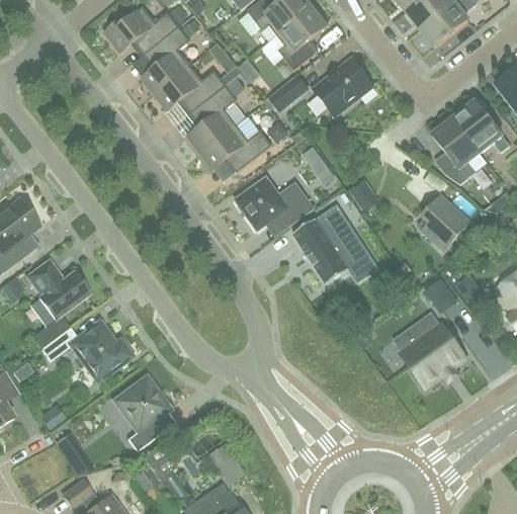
[(233,0),(240,8),(249,0),(233,0)]
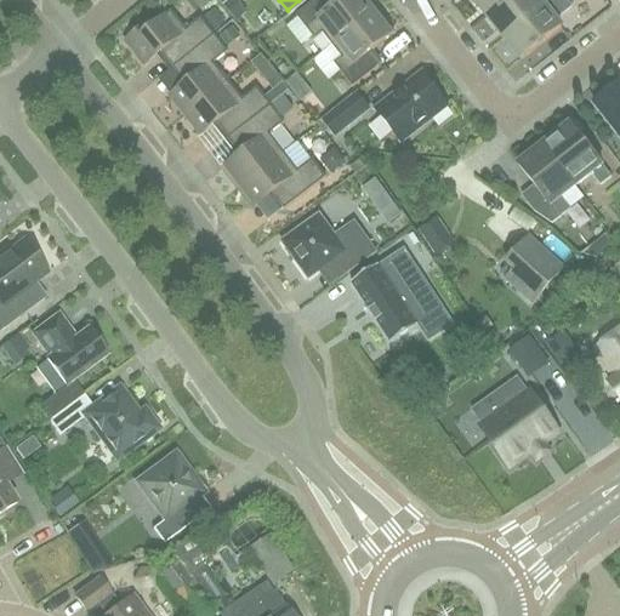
[(330,41),(373,7),(367,1),(368,0),(335,0),(329,5),(325,0),(308,0),(294,11),(313,35),(320,29),(330,41)]
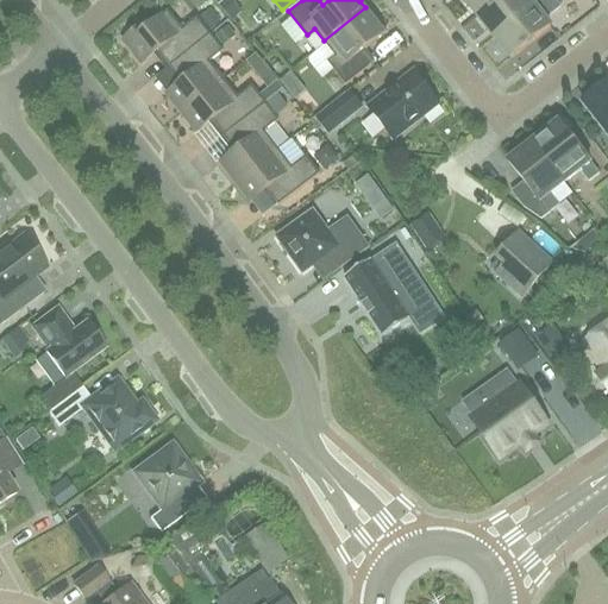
[(468,0),(477,11),(489,0),(468,0)]
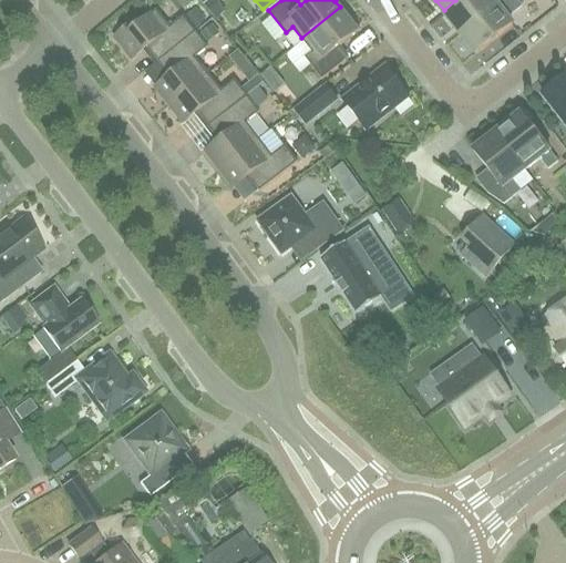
[(455,0),(444,10),(460,30),(495,1),(494,0),(455,0)]
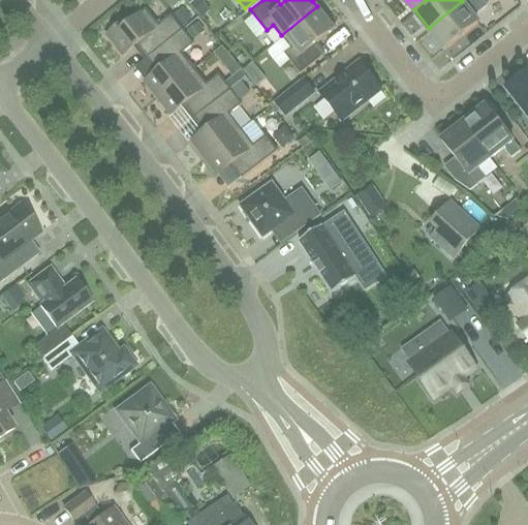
[(477,20),(462,1),(429,28),(443,47),(477,20)]
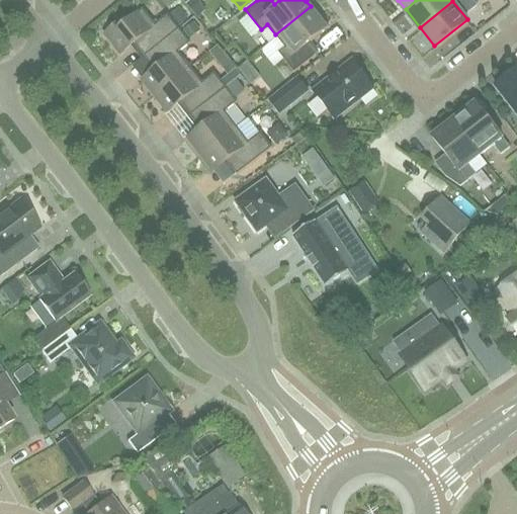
[(178,4),(168,12),(177,23),(187,15),(178,4)]
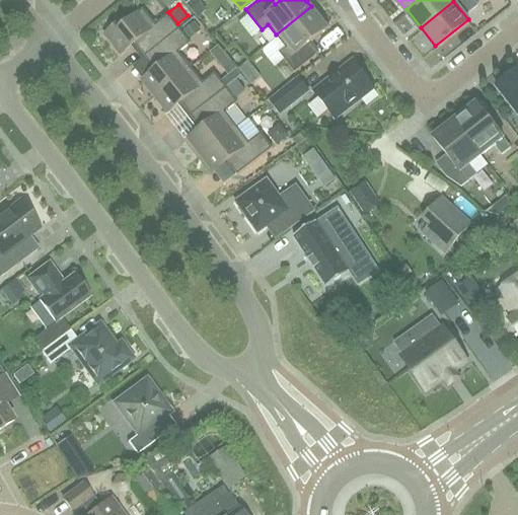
[(146,54),(179,25),(168,12),(156,21),(144,6),(127,20),(124,16),(106,31),(122,51),(136,40),(146,53),(145,53),(146,54)]
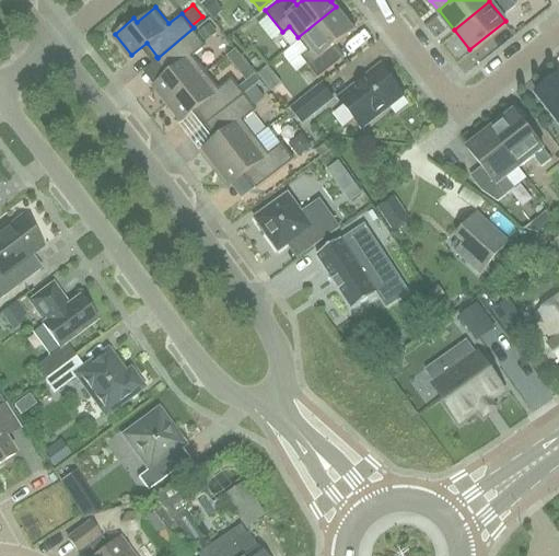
[(340,13),(336,7),(298,37),(306,48),(299,54),(316,74),(339,57),(329,45),(354,25),(342,11),(340,13)]
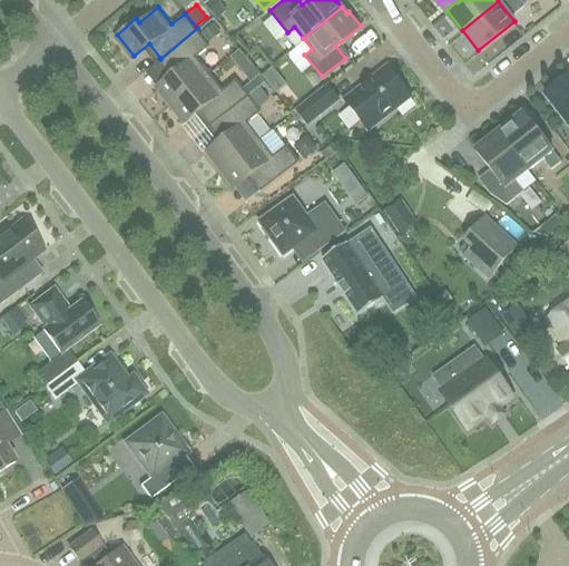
[(207,36),(217,28),(211,19),(200,28),(207,36)]
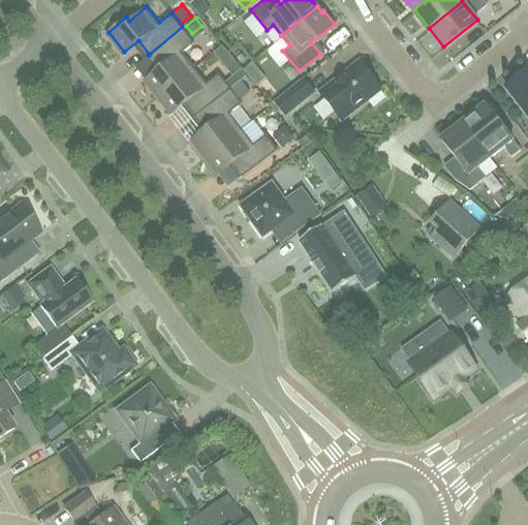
[(183,26),(149,55),(159,67),(146,79),(159,95),(194,66),(183,51),(195,41),(183,26)]
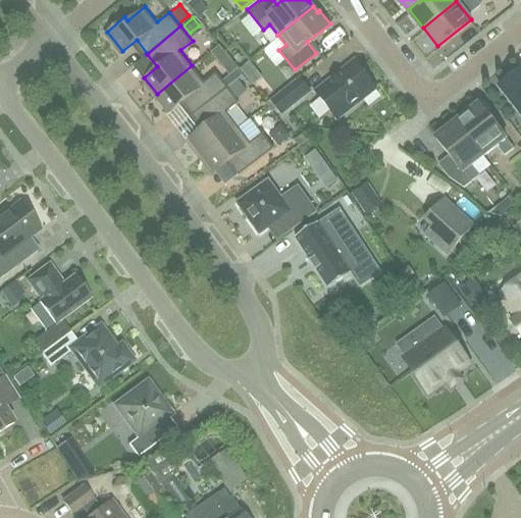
[(244,71),(254,63),(249,57),(239,65),(244,71)]
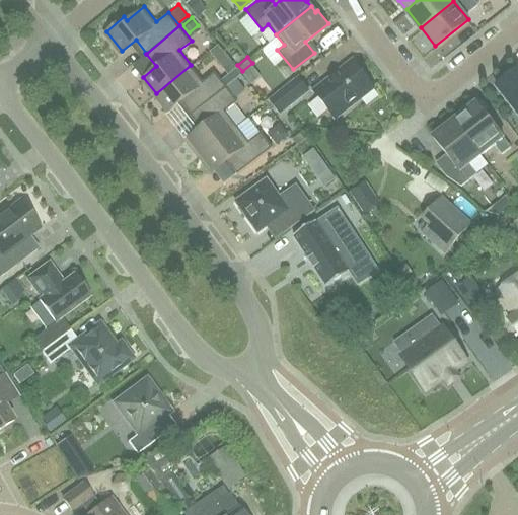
[(351,58),(313,88),(334,115),(372,84),(351,58)]
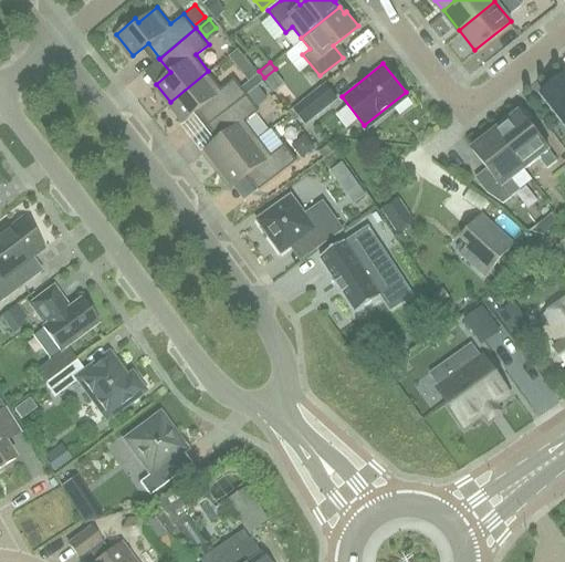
[(208,71),(170,102),(185,120),(199,107),(210,122),(209,122),(210,123),(258,84),(257,83),(263,79),(259,73),(255,76),(251,72),(250,73),(247,70),(236,80),(234,77),(221,87),(208,71)]
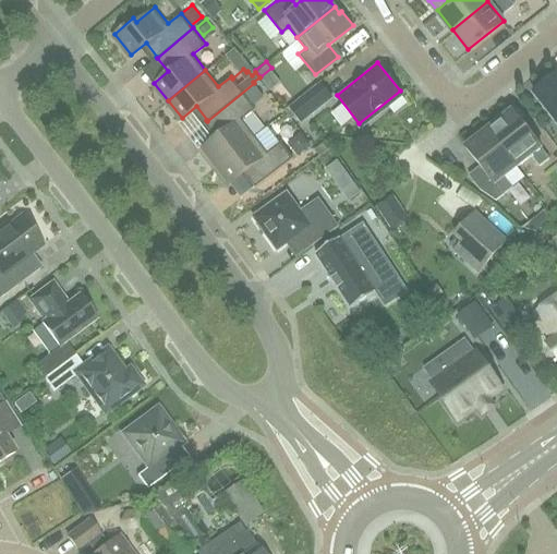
[(556,70),(554,73),(551,70),(535,82),(537,85),(532,89),(556,121),(556,70)]
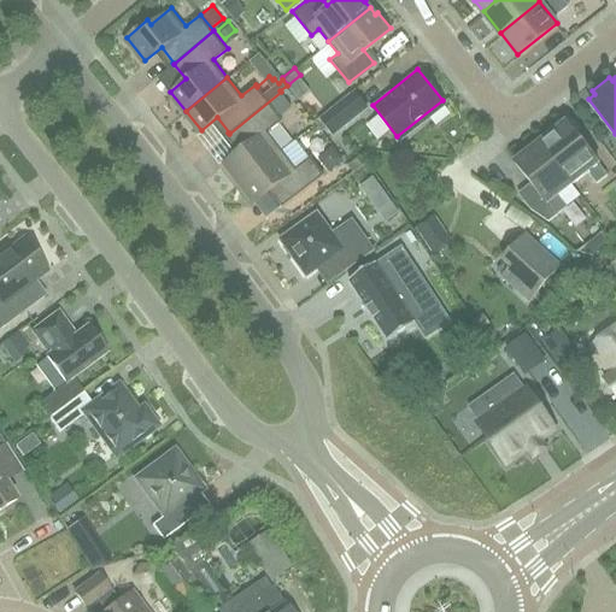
[(353,89),(320,115),(328,127),(338,119),(340,123),(364,104),(353,89)]
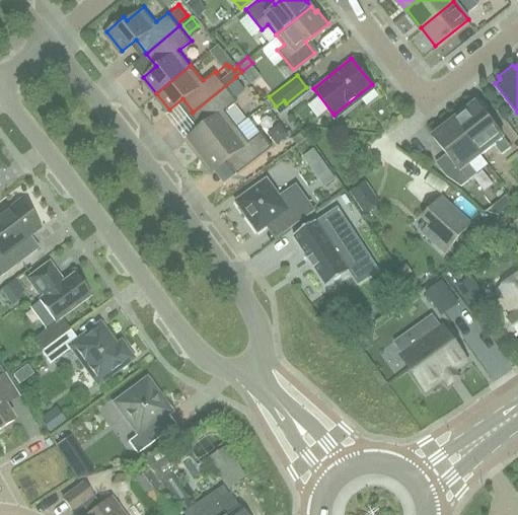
[(236,77),(193,113),(194,113),(203,125),(189,136),(202,152),(237,125),(225,109),(237,99),(234,95),(244,86),(236,77)]
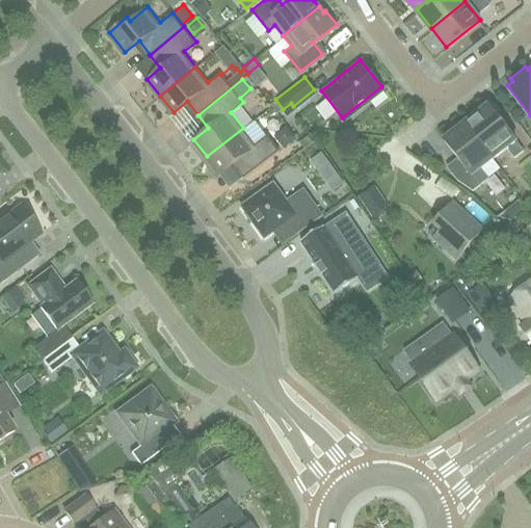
[(487,102),(463,121),(492,156),(505,144),(513,155),(523,148),(487,102)]
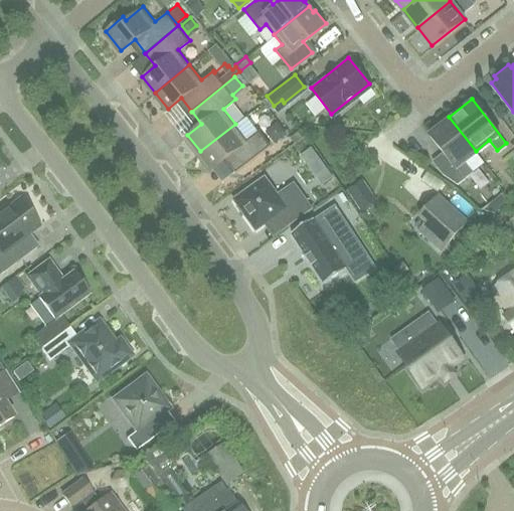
[(476,151),(449,117),(429,133),(447,155),(436,164),(442,171),(457,181),(472,169),(465,160),(476,151)]
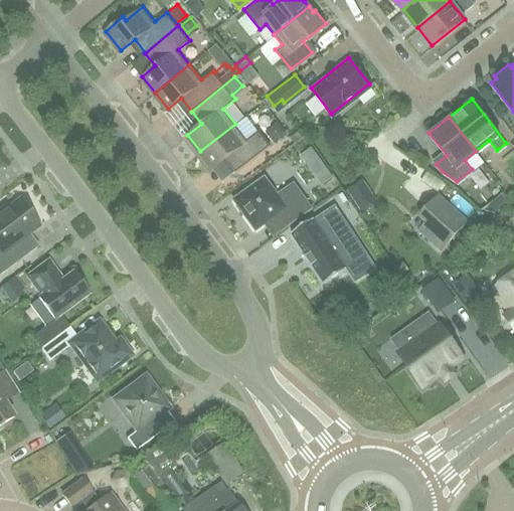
[(274,138),(285,130),(277,119),(266,128),(274,138)]
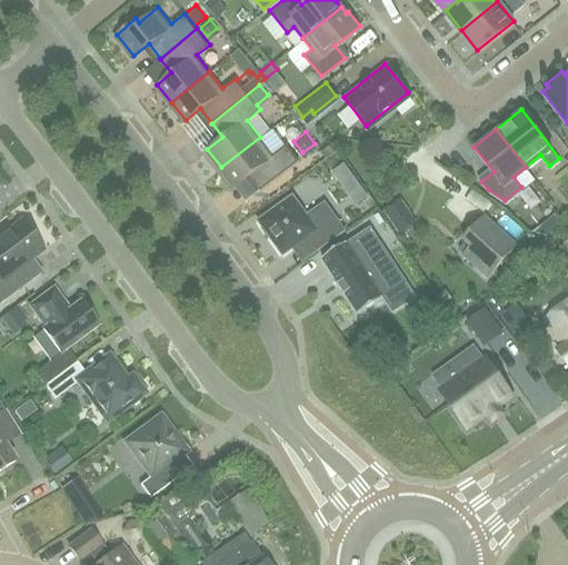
[(273,152),(260,137),(221,167),(235,186),(250,174),(261,189),(300,159),(287,142),(273,152)]
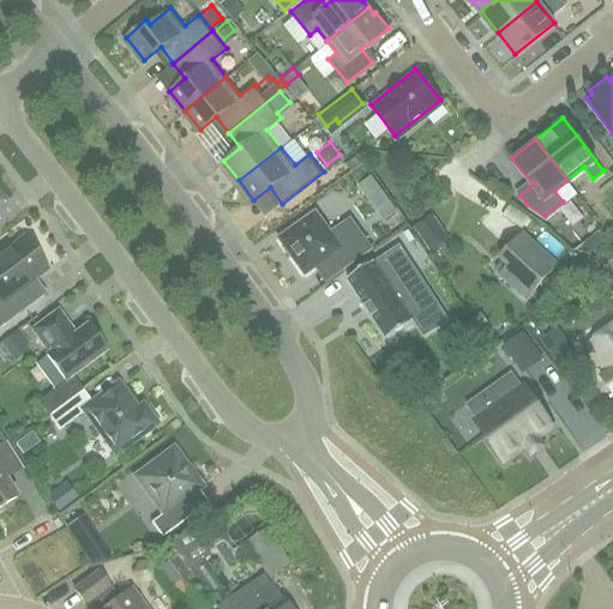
[(396,205),(390,196),(377,205),(384,213),(396,205)]
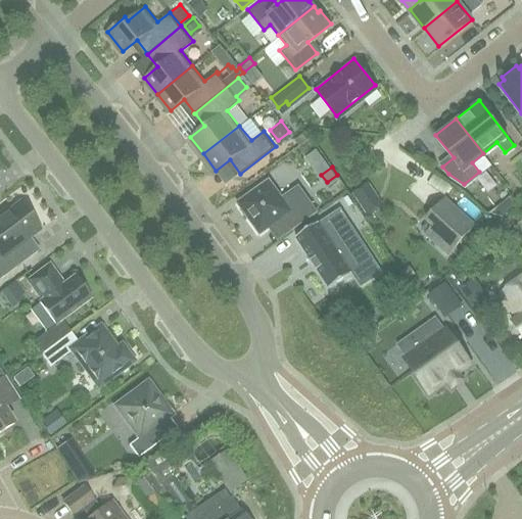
[(269,180),(239,201),(262,231),(304,199),(294,187),(281,196),(269,180)]
